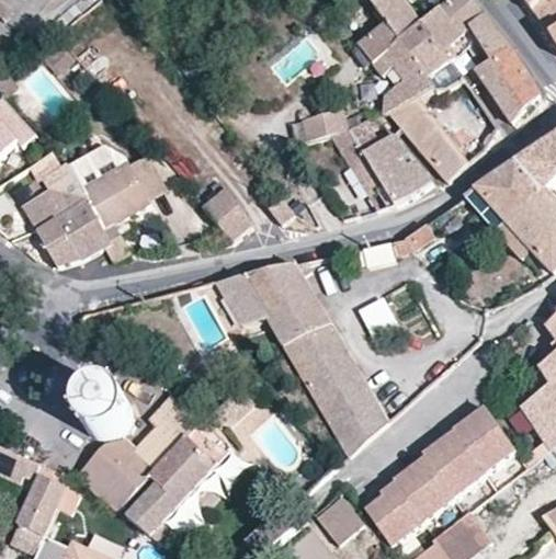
[(371,0),(385,21),(400,42),(410,57),(426,78),(450,59),(443,50),(421,24),(409,8),(403,0),(371,0)]
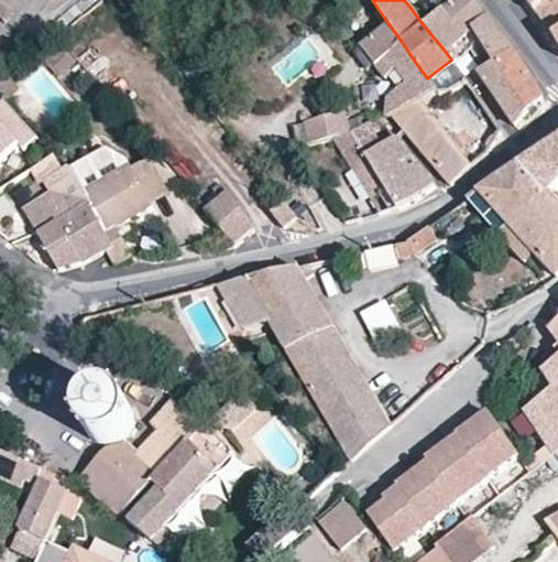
[(487,15),(470,0),(453,0),(431,18),(423,24),(445,51),(472,28),(487,15)]
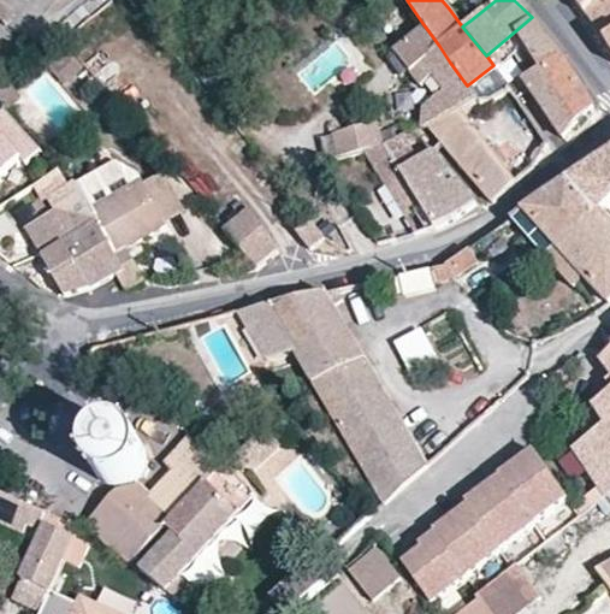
[(585,0),(576,7),(599,37),(609,29),(609,0),(585,0)]
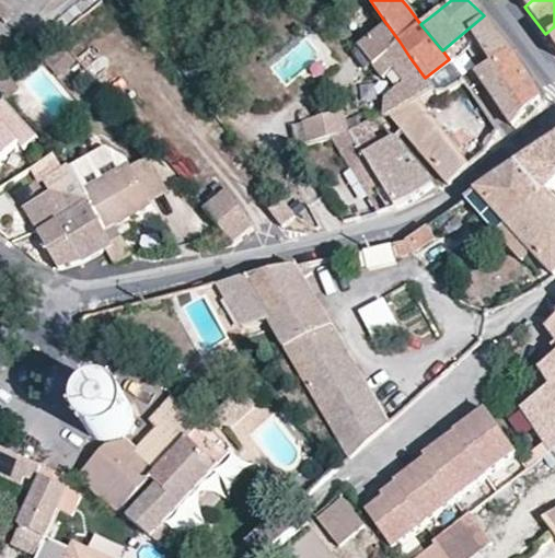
[(509,49),(484,15),(470,27),(489,59),(509,49)]
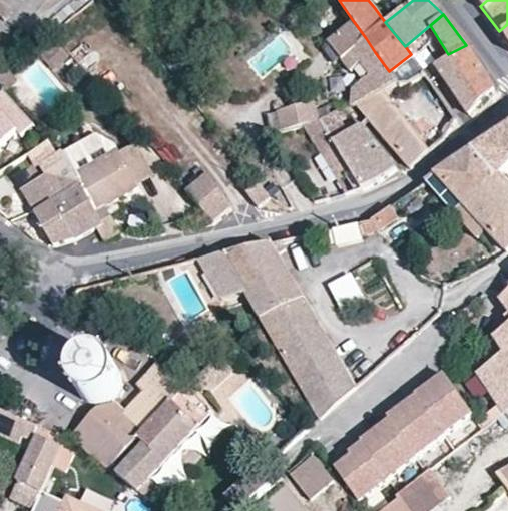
[(366,38),(352,19),(327,39),(340,58),(366,38)]
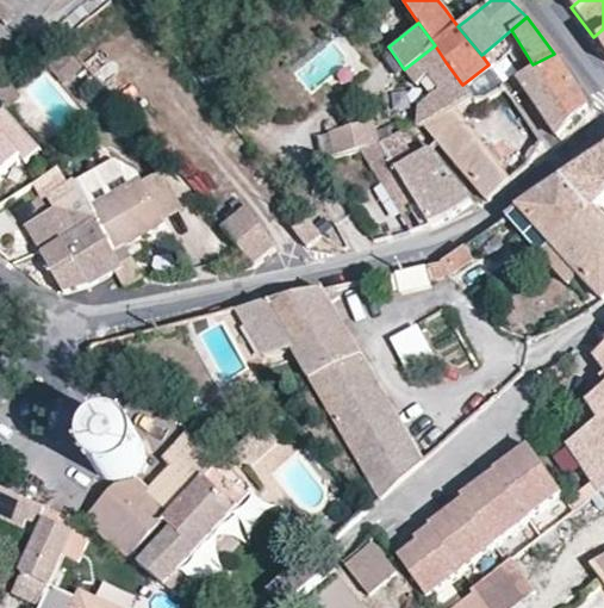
[(603,53),(603,29),(593,37),(603,53)]
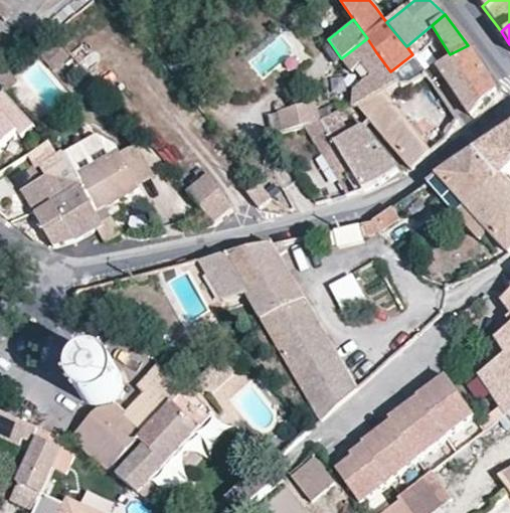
[(367,38),(341,58),(349,68),(353,66),(359,63),(376,52),(367,38)]
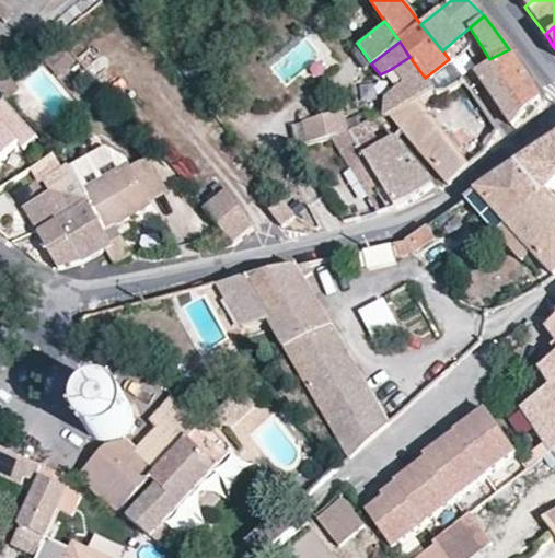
[(489,59),(474,68),(509,121),(535,94),(509,49),(489,59)]
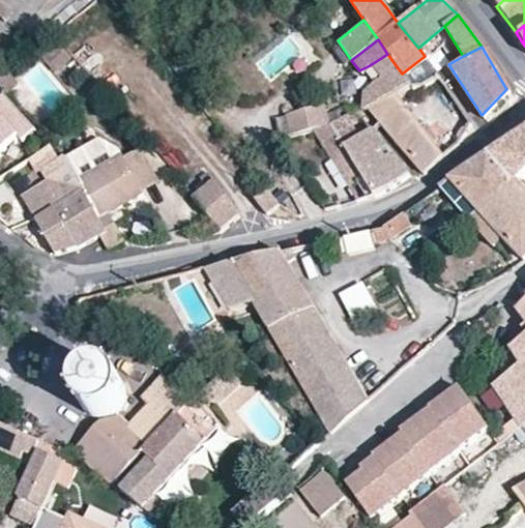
[(387,54),(370,65),(380,79),(376,83),(374,82),(366,87),(359,109),(366,106),(386,97),(397,93),(411,85),(402,74),(387,54)]
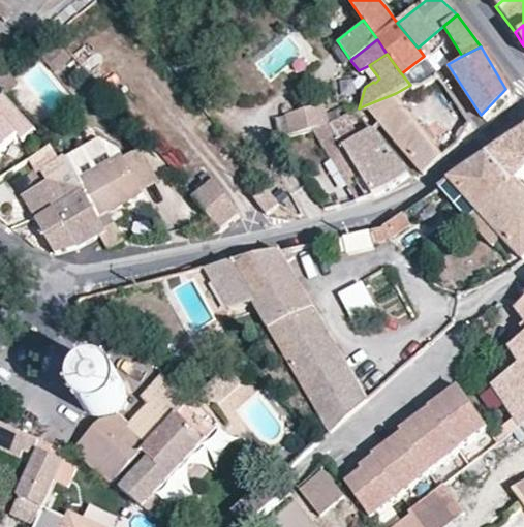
[(363,68),(373,82),(375,83),(379,79),(369,65),(363,68)]
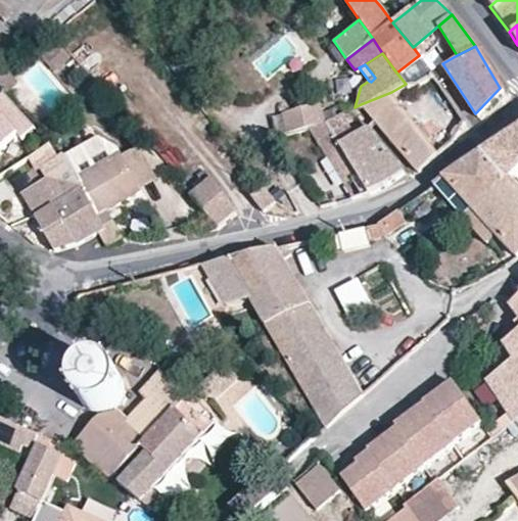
[(0,86),(3,90),(13,82),(14,76),(7,67),(0,73),(0,86)]
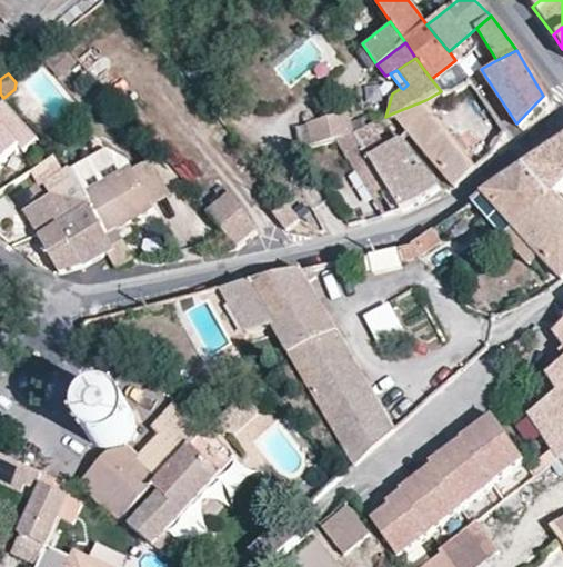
[(0,158),(18,142),(23,149),(39,135),(27,120),(4,99),(0,102),(0,158)]
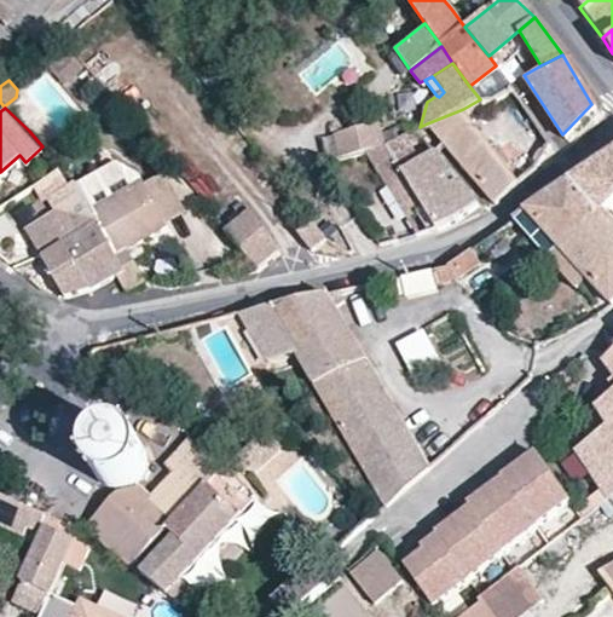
[(492,199),(515,177),(463,109),(451,114),(427,124),(462,165),(492,199)]
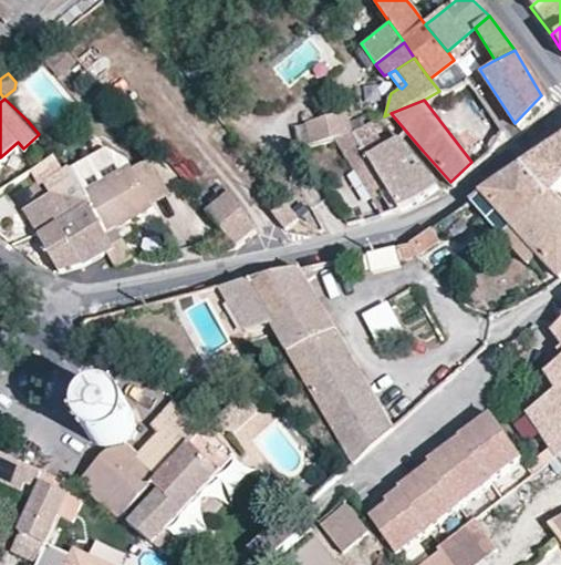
[(332,135),(349,132),(349,131),(344,110),(335,112),(303,120),(309,142),(332,135)]
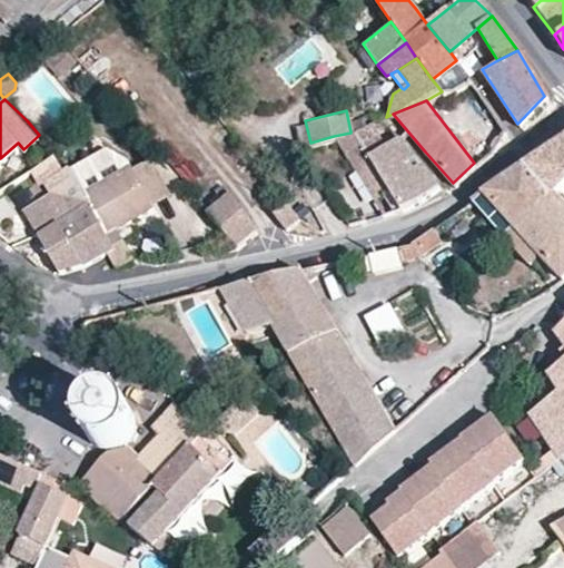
[(385,145),(372,124),(352,133),(362,148),(366,155),(383,146),(385,145)]
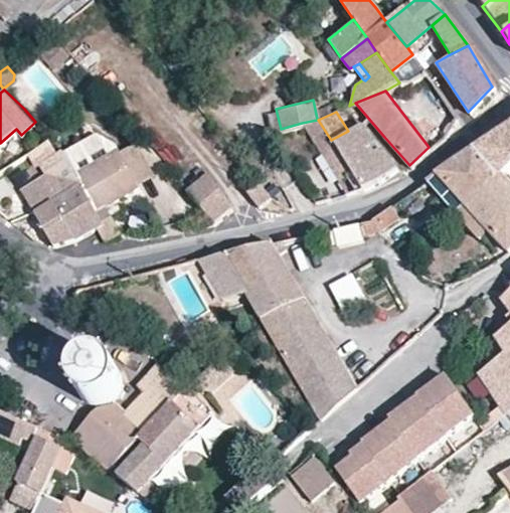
[(327,134),(318,120),(317,120),(302,123),(313,142),(327,134)]
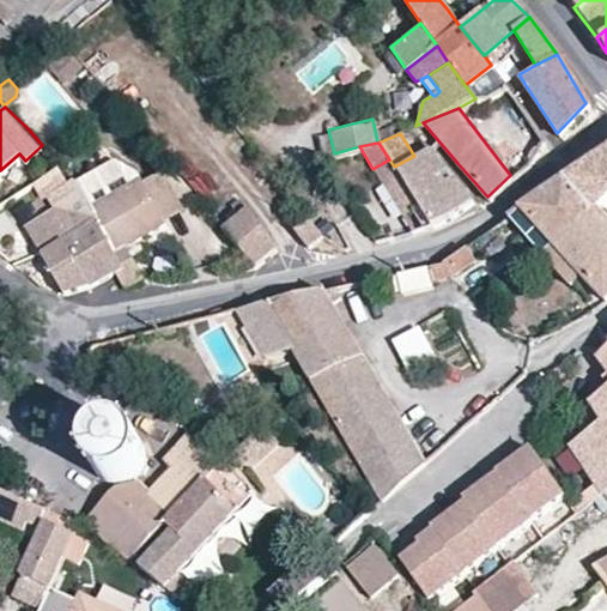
[(469,198),(428,146),(414,156),(412,157),(450,211),(469,198)]
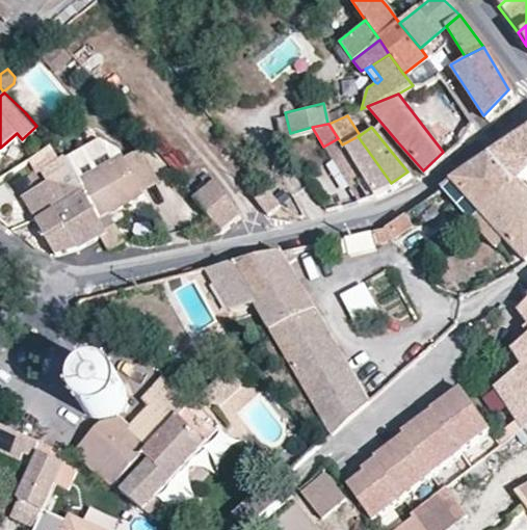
[(526,170),(526,129),(451,180),(478,209),(517,180),(526,170)]
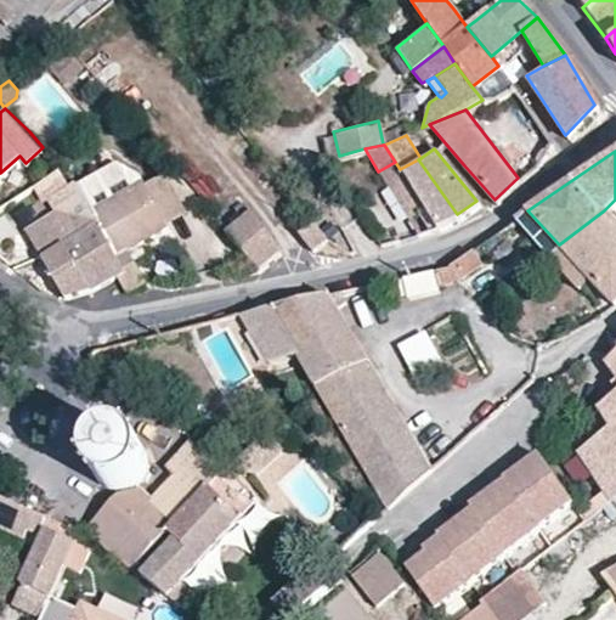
[(436,226),(457,214),(418,159),(400,169),(436,226)]
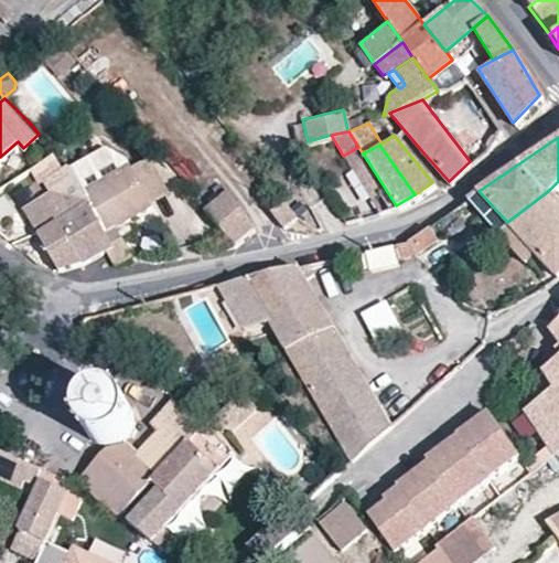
[(363,153),(358,147),(343,156),(378,211),(393,208),(396,205),(363,153)]
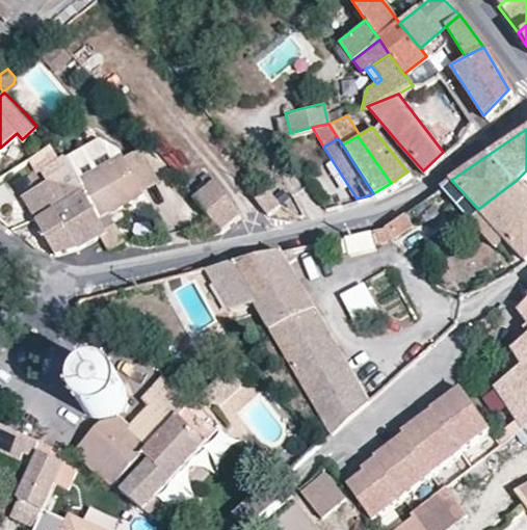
[(97,139),(61,158),(74,178),(121,154),(116,149),(97,139)]
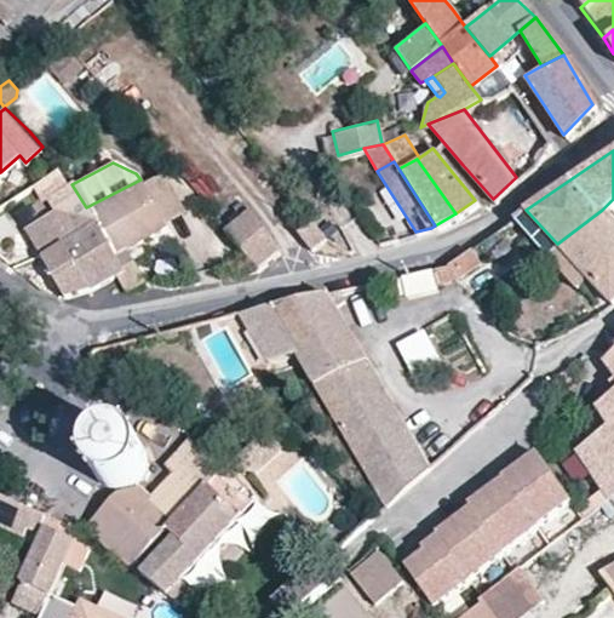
[(142,183),(164,221),(182,211),(161,172),(142,183)]
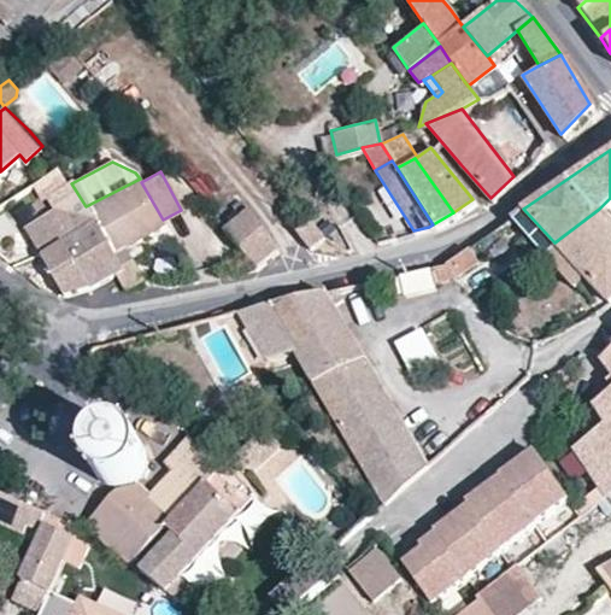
[(60,240),(86,283),(112,270),(119,286),(140,276),(123,246),(164,222),(163,220),(141,182),(140,179),(86,206),(93,220),(60,240)]
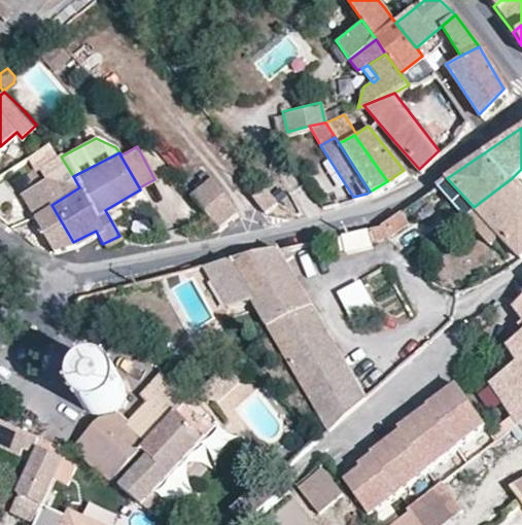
[(19,196),(32,217),(53,251),(73,242),(51,205),(79,187),(73,176),(61,156),(41,166),(48,177),(19,196)]
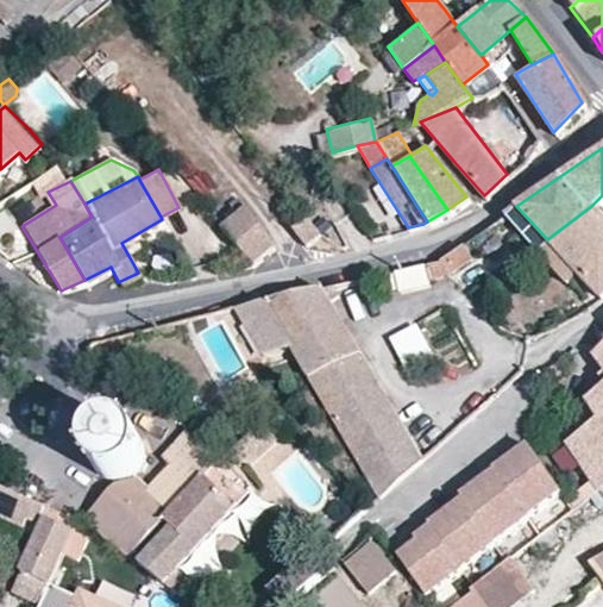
[(294,217),(283,202),(275,211),(284,224),(294,217)]
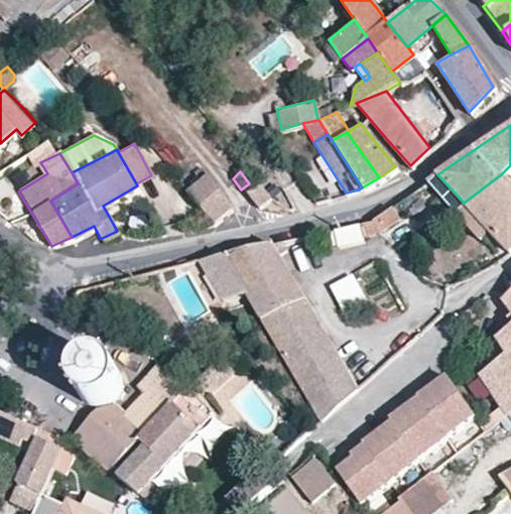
[(464,203),(437,174),(426,181),(453,212),(464,203)]
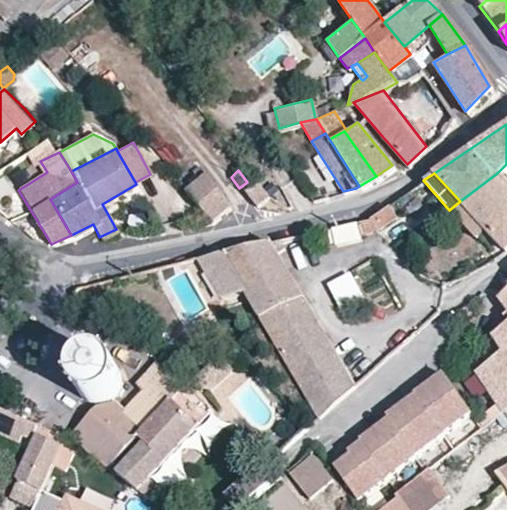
[(506,244),(506,184),(497,173),(460,201),(503,249),(506,244)]
